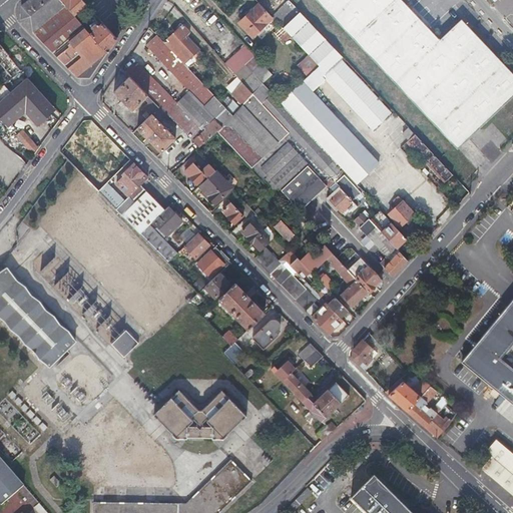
[(90,34),(74,15),(60,0),(29,0),(22,6),(21,20),(78,78),(90,78),(107,53),(90,34)]
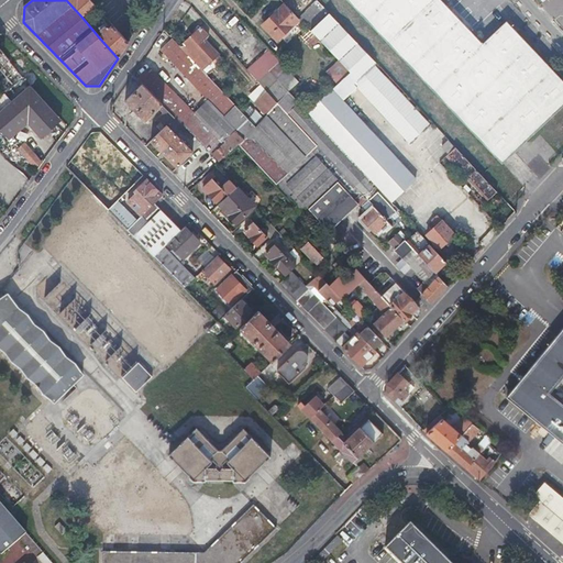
[(66,0),(81,17),(95,4),(90,0),(80,0),(79,1),(78,0),(66,0)]
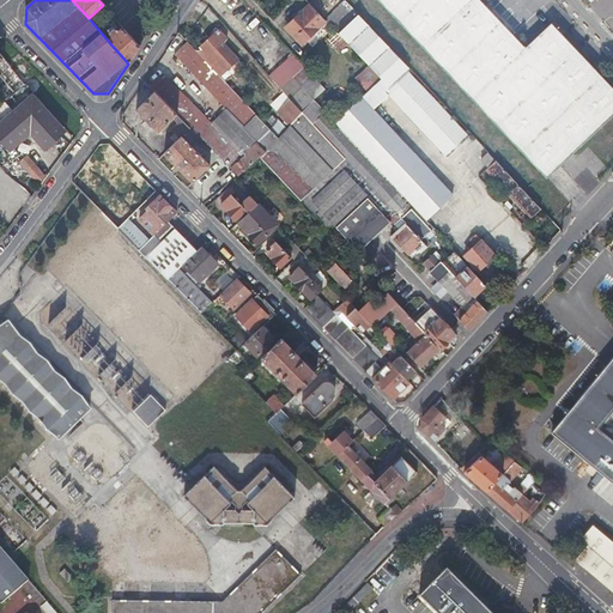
[(110,0),(98,0),(103,5),(111,14),(119,22),(122,26),(128,20),(110,0)]
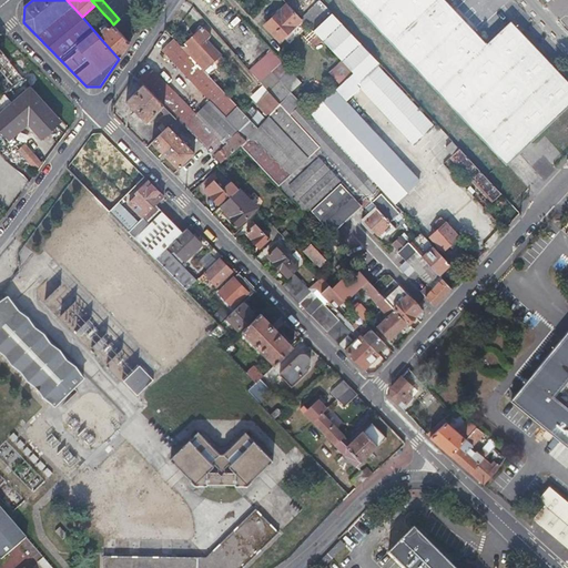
[(348,0),(508,166),(567,109),(567,81),(511,22),(487,44),(444,0),(348,0)]
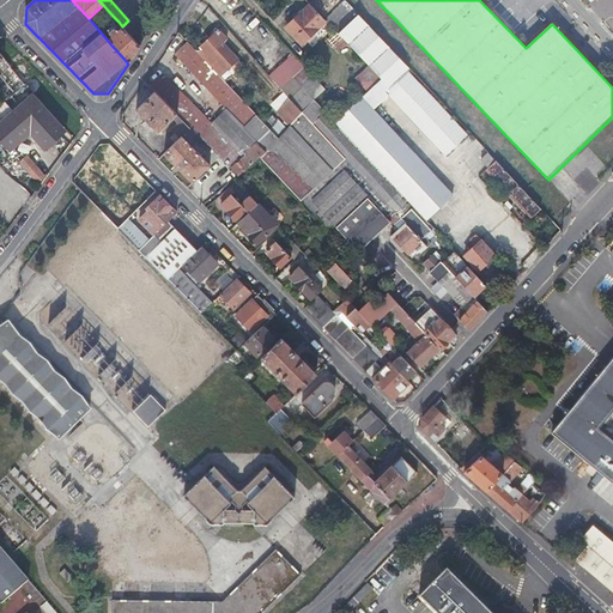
[(338,34),(358,14),(346,1),(326,20),(327,22),(337,32),(338,34)]
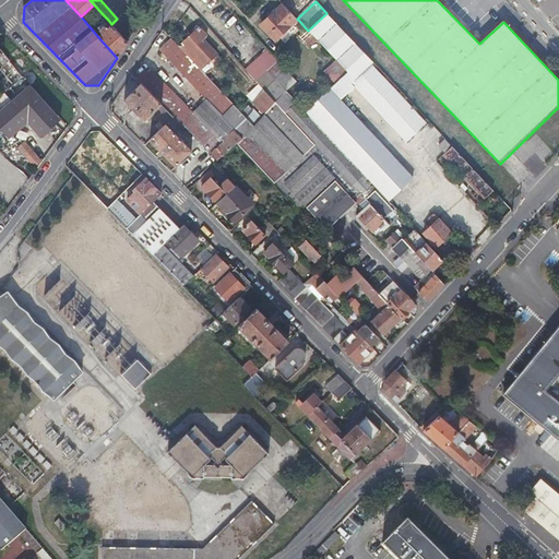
[(298,20),(297,19),(283,3),(260,25),(274,40),(298,20)]
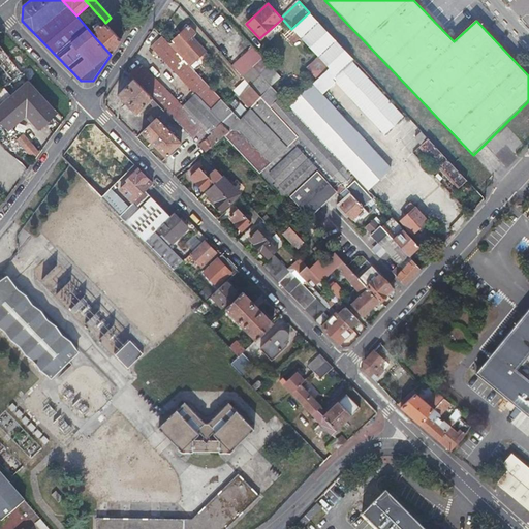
[(96,32),(93,35),(111,55),(121,40),(106,24),(103,26),(100,21),(102,19),(96,12),(89,19),(94,25),(92,28),(96,32)]
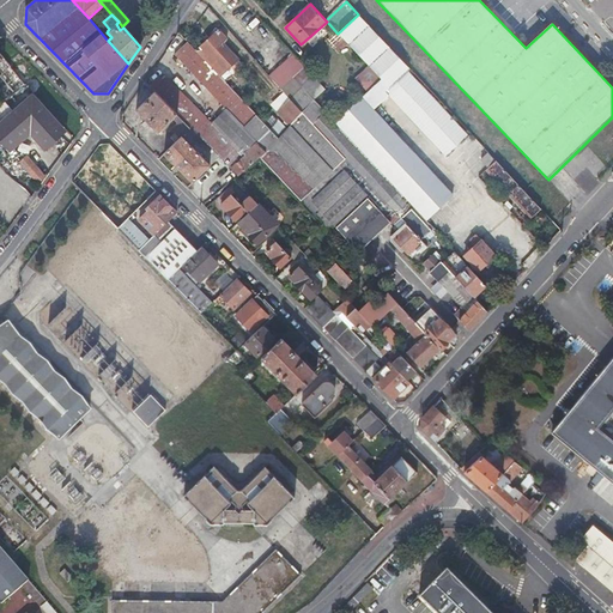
[(381,79),(378,80),(377,83),(448,157),(469,138),(408,72),(410,70),(358,14),(338,34),(349,44),(381,79)]
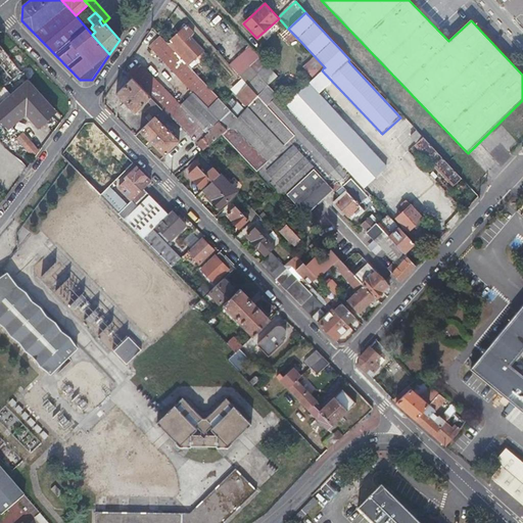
[(288,29),(287,28),(277,37),(282,42),(283,40),(288,46),(297,38),(288,29)]
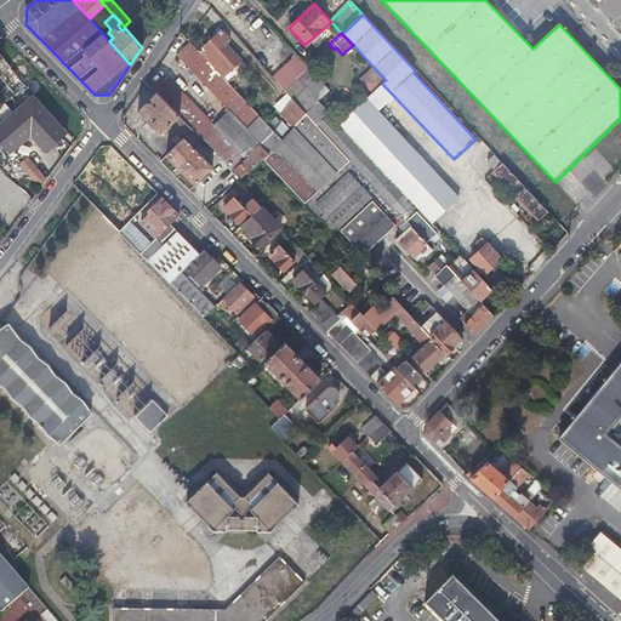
[(223,57),(229,51),(235,45),(227,36),(206,56),(221,70),(229,63),(223,57)]
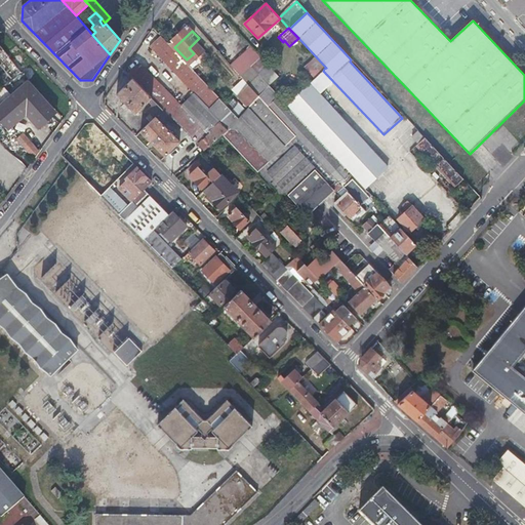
[(238,118),(225,104),(161,35),(150,46),(193,92),(180,105),(201,127),(209,132),(220,122),(227,129),(238,118)]
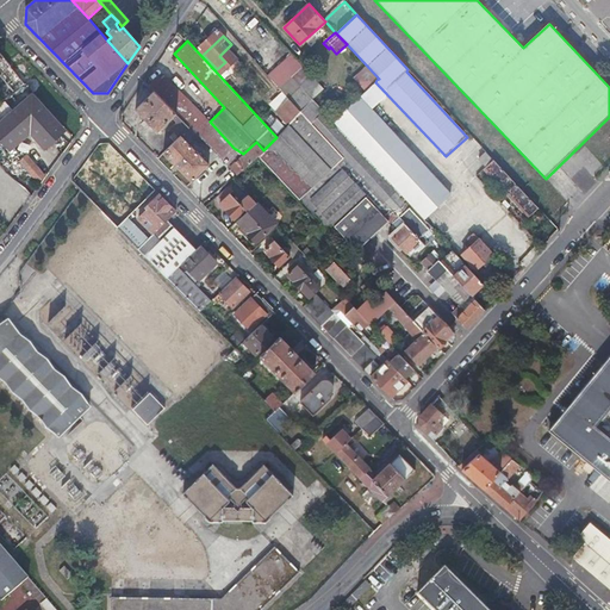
[(154,91),(191,128),(224,163),(236,176),(259,156),(263,150),(256,142),(243,154),(234,148),(210,122),(165,75),(151,88),(154,91)]
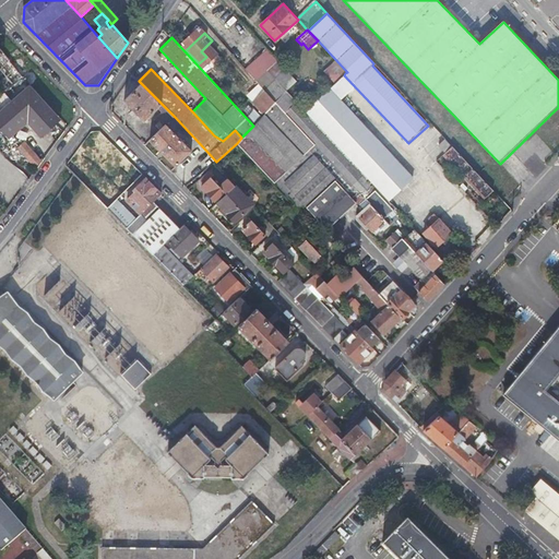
[(322,82),(329,88),(342,78),(335,70),(322,82)]
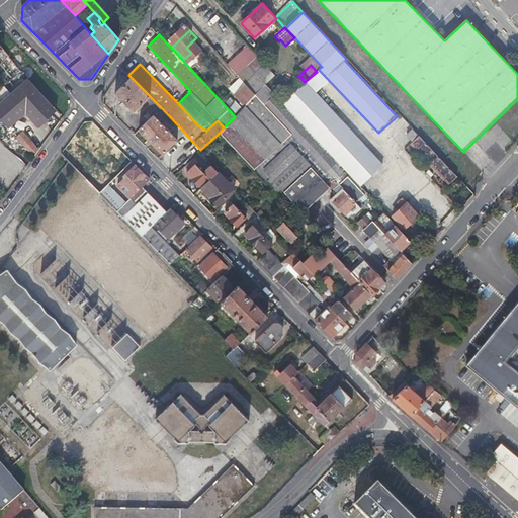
[(153,117),(154,116),(162,108),(131,77),(115,92),(135,112),(137,110),(139,112),(141,109),(140,107),(148,99),(152,103),(145,109),(153,117)]
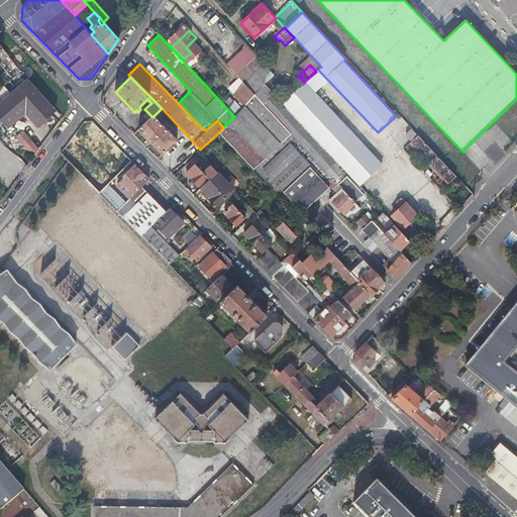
[(0,118),(11,131),(13,128),(11,125),(26,112),(37,125),(52,113),(24,83),(12,94),(4,86),(0,89),(0,118)]
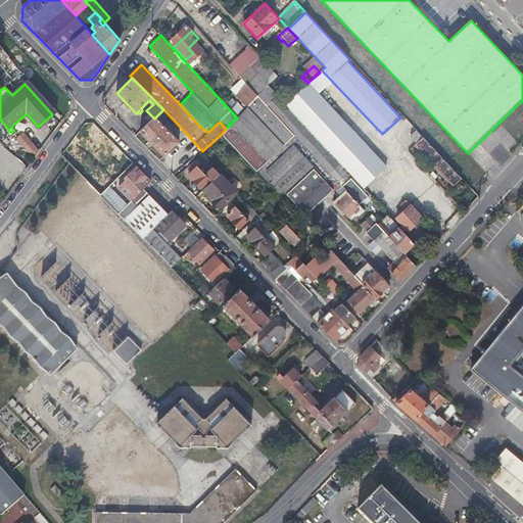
[(308,84),(297,94),(286,105),(364,188),(387,167),(308,84)]
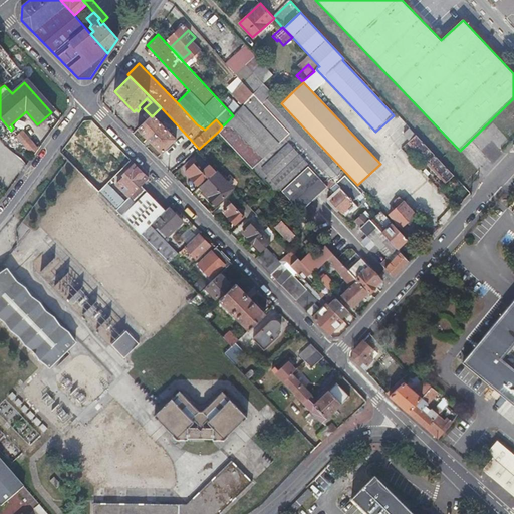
[(252,94),(289,134),(335,183),(345,174),(273,96),(274,95),(263,83),(252,94)]
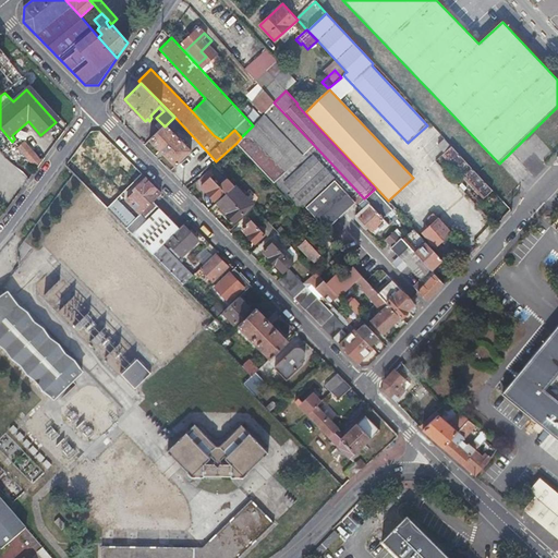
[(241,137),(237,143),(274,183),(286,172),(291,167),(302,157),(314,145),(274,102),(263,116),(253,125),(241,137)]
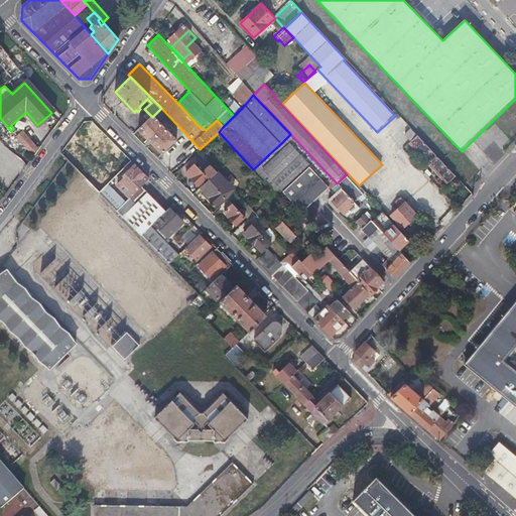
[(176,140),(153,116),(152,117),(139,130),(162,153),(176,140)]
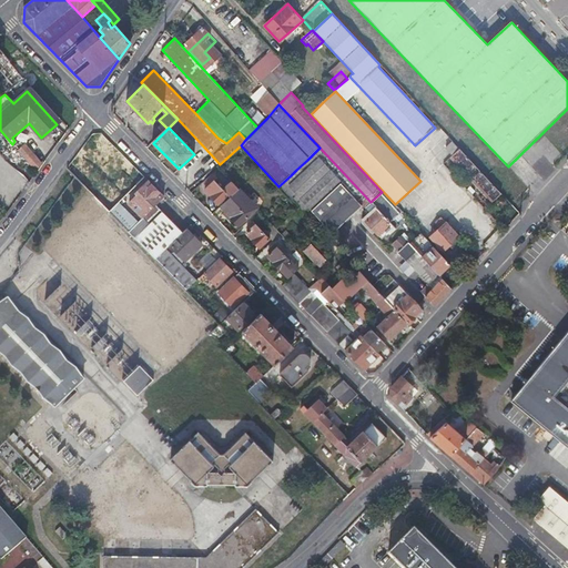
[(101,160),(114,146),(101,133),(92,133),(85,143),(101,160)]
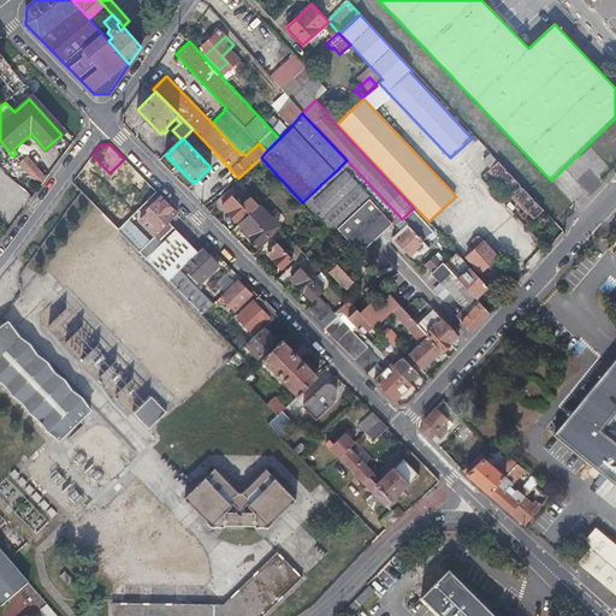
[(437,148),(431,155),(461,182),(467,176),(437,148)]
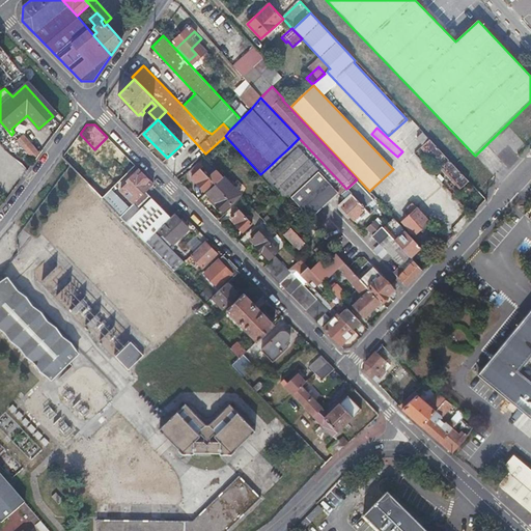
[(417,139),(424,145),(429,139),(423,133),(417,139)]
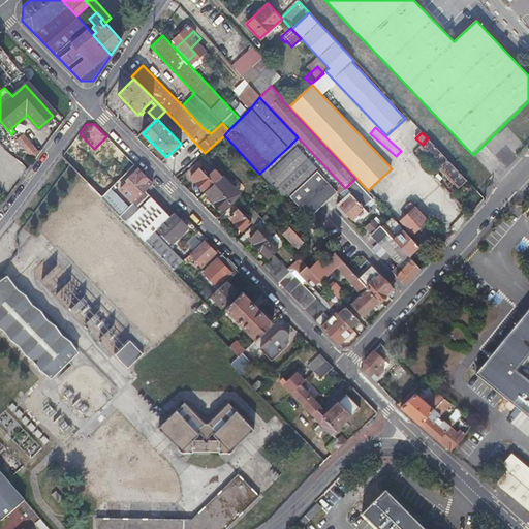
[(32,156),(35,154),(37,151),(23,133),(18,138),(32,156)]
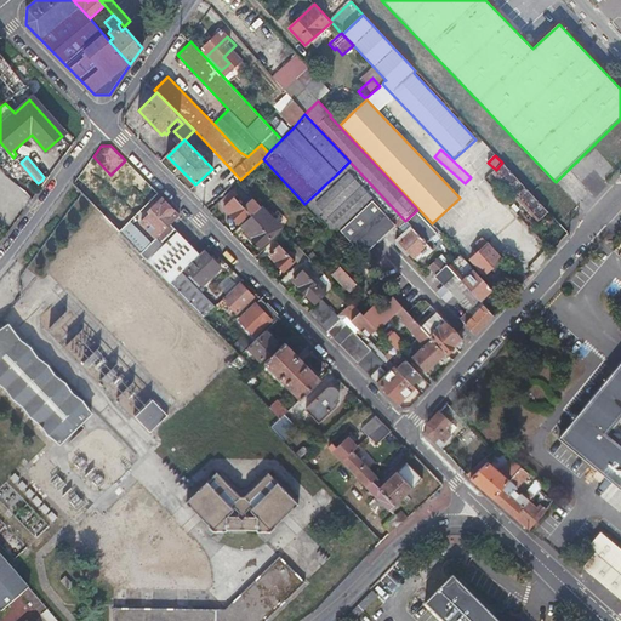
[(336,175),(324,186),(376,241),(394,223),(399,227),(405,221),(349,161),(336,175)]
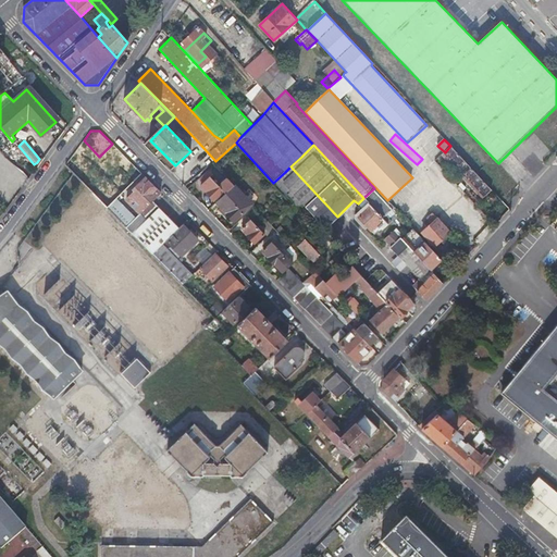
[(450,146),(445,152),(443,153),(484,197),(492,189),(450,146)]
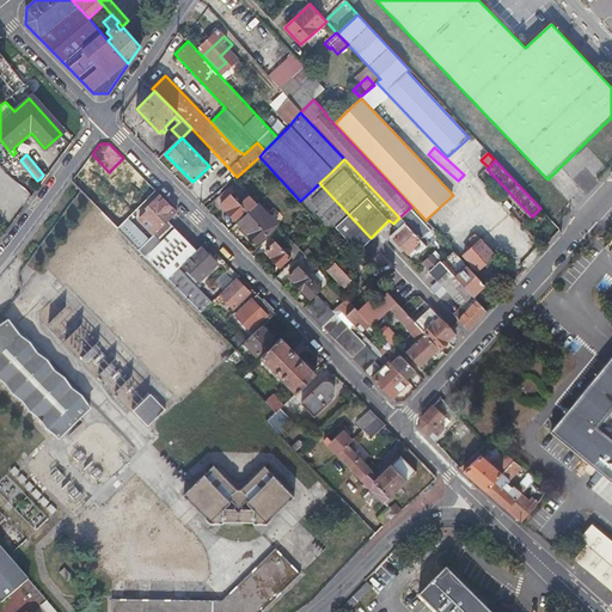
[(0,216),(5,224),(34,199),(1,164),(0,164),(0,216)]
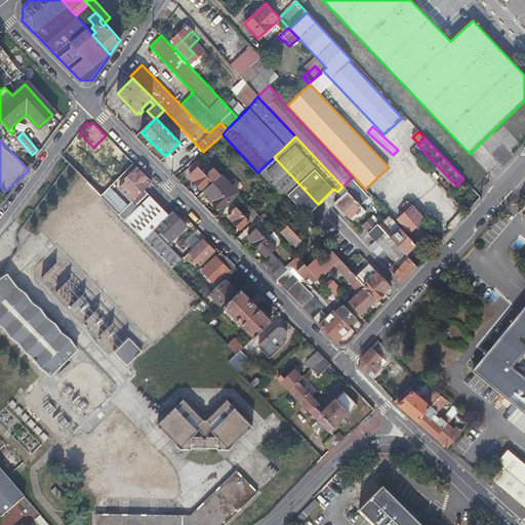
[(103,196),(108,191),(133,164),(120,150),(95,174),(85,165),(78,171),(103,196)]
